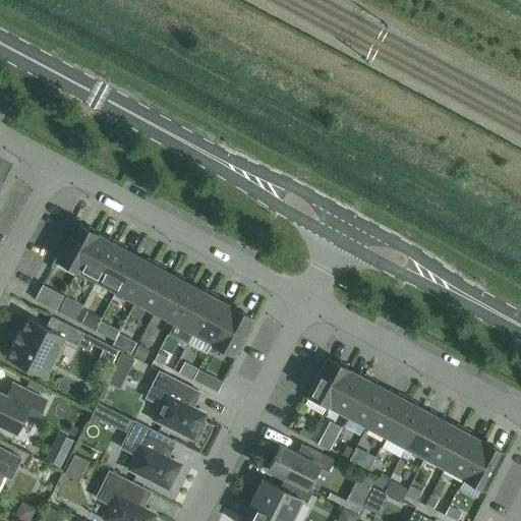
[(96,234),(75,223),(57,258),(77,270),(96,234)]
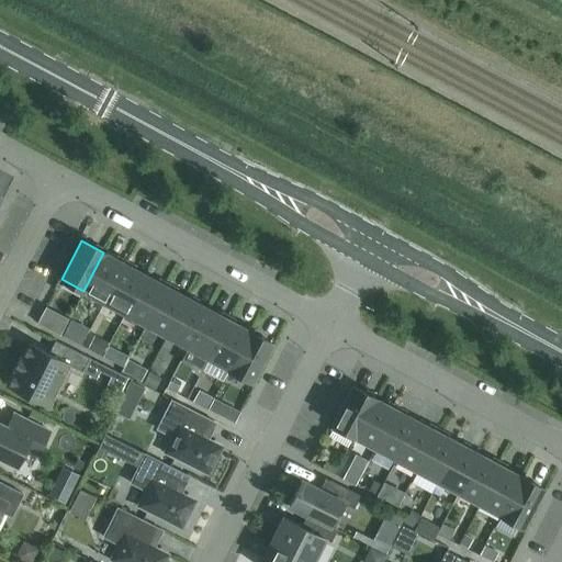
[(103,253),(83,291),(104,302),(124,263),(103,253)]
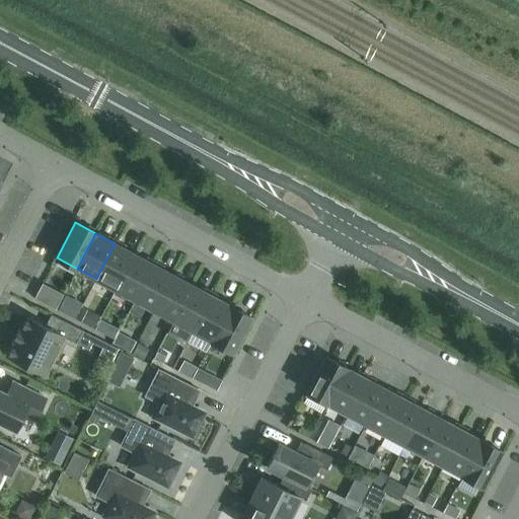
[(134,254),(115,243),(96,279),(116,289),(134,254)]
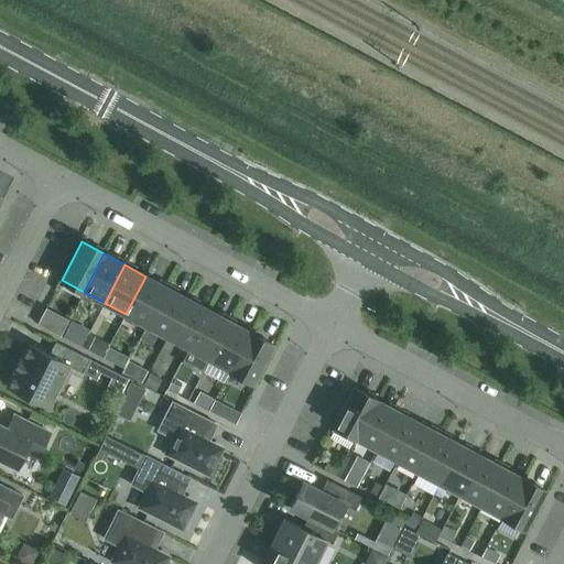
[(145,277),(126,314),(147,325),(166,288),(145,277)]
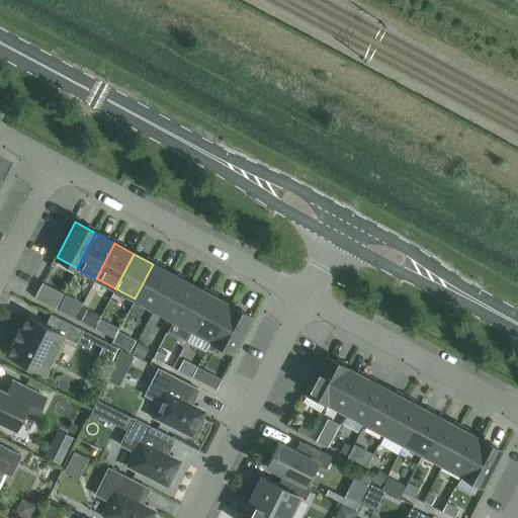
[(154,310),(172,274),(153,264),(135,298),(154,310)]
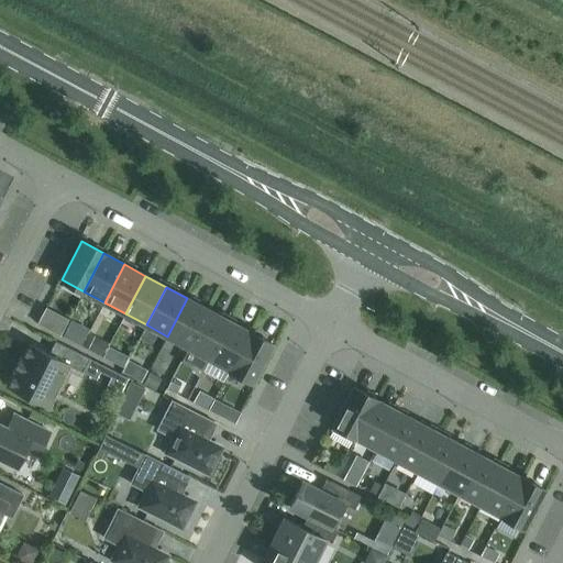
[(208,309),(187,298),(167,337),(188,348),(208,309)]
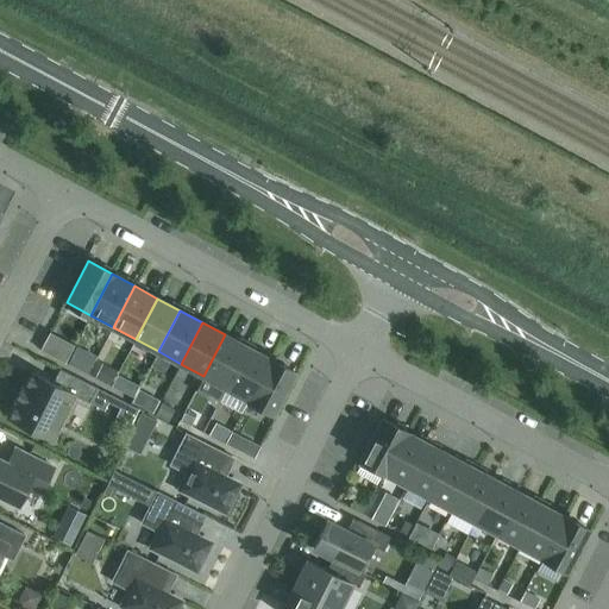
[(225,334),(203,376),(226,388),(248,346),(225,334)]
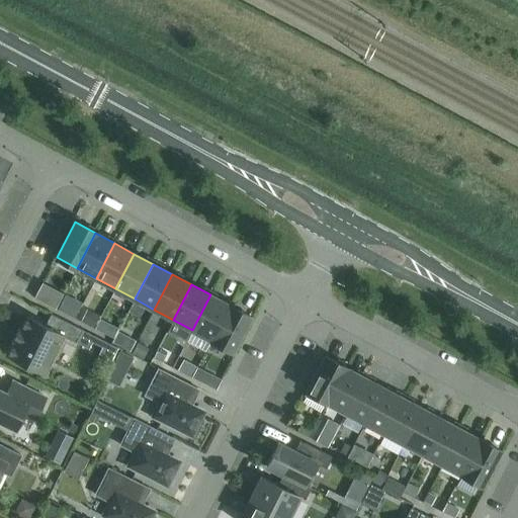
[(51,286),(42,301),(55,309),(63,293),(51,286)]
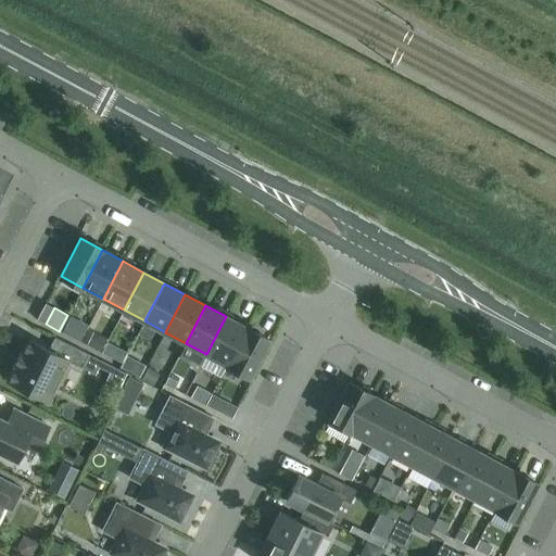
[(70,315),(62,332),(79,341),(88,325),(70,315)]
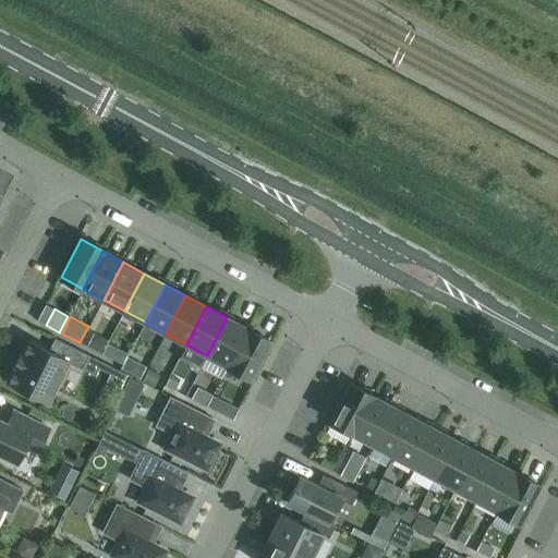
[(247,329),(227,317),(207,355),(228,366),(247,329)]
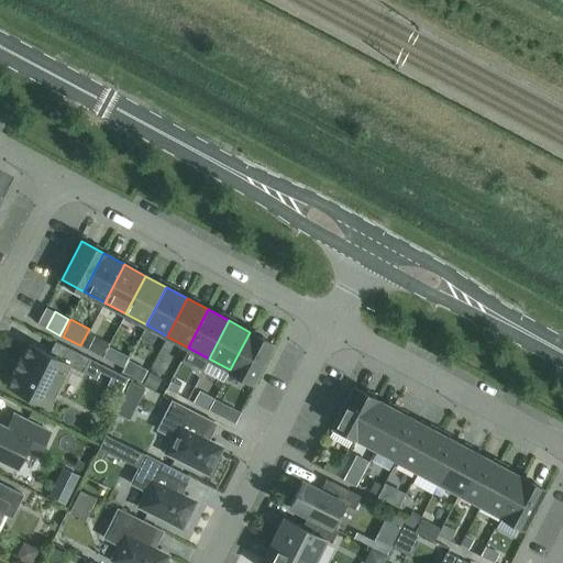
[(251,382),(272,343),(250,332),(230,370),(251,382)]
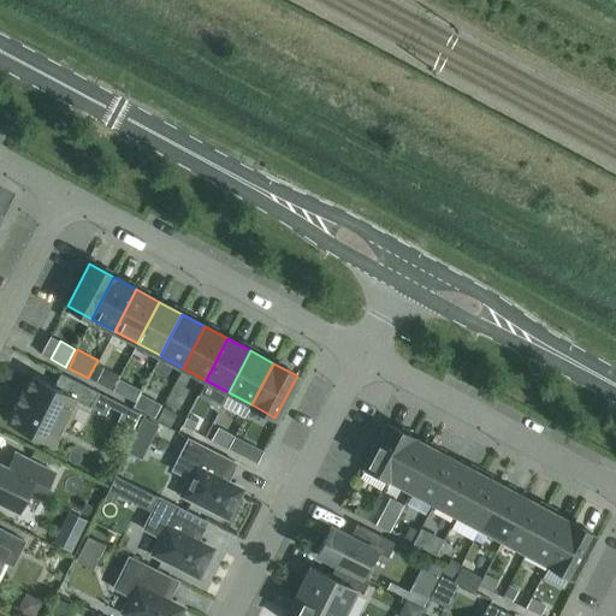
[(102,367),(95,383),(111,390),(111,389),(117,377),(118,375),(102,367)]
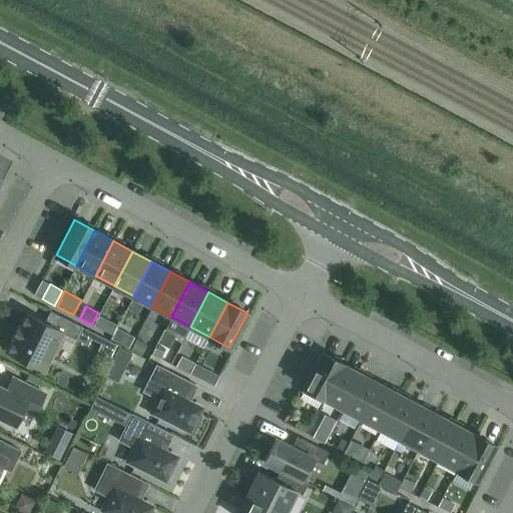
[(74,339),(80,326),(49,311),(43,322),(24,313),(19,324),(18,323),(9,340),(10,341),(5,351),(42,370),(61,333),(74,339)]
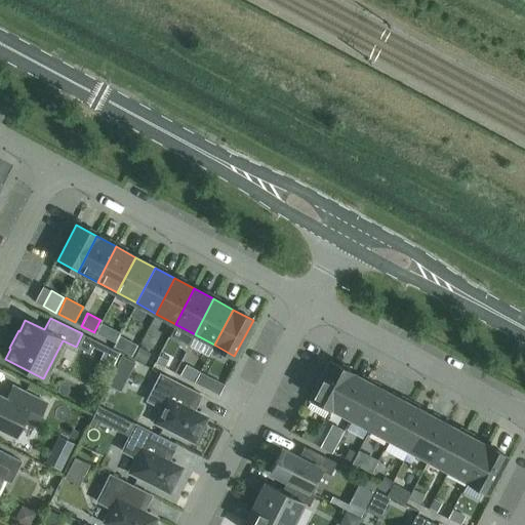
[(110,327),(105,337),(115,342),(119,332),(110,327)]
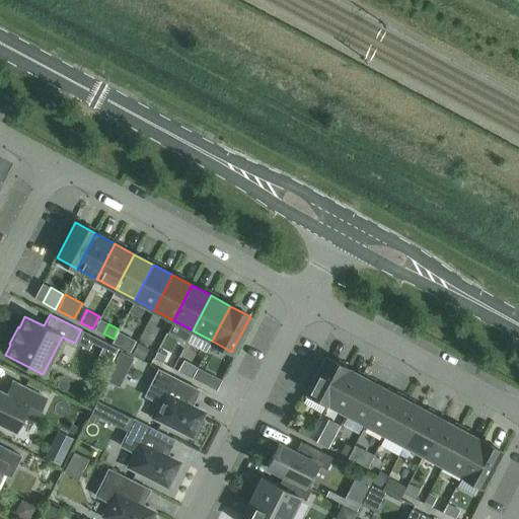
[(110,345),(81,329),(75,343),(88,350),(91,343),(101,348),(98,355),(112,361),(118,349),(110,345)]
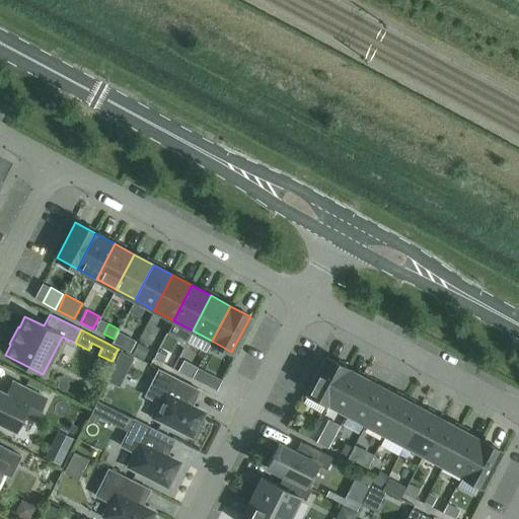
[(127,337),(121,348),(129,352),(135,341),(127,337)]
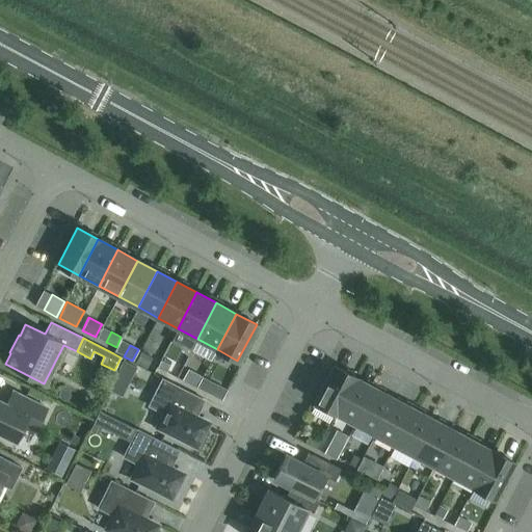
[(140,351),(135,363),(147,369),(152,356),(140,351)]
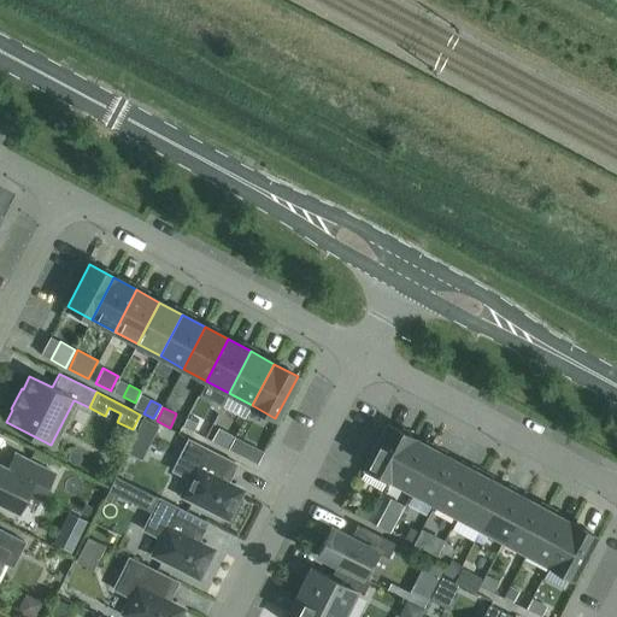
[(145,419),(136,435),(150,442),(158,425),(145,419)]
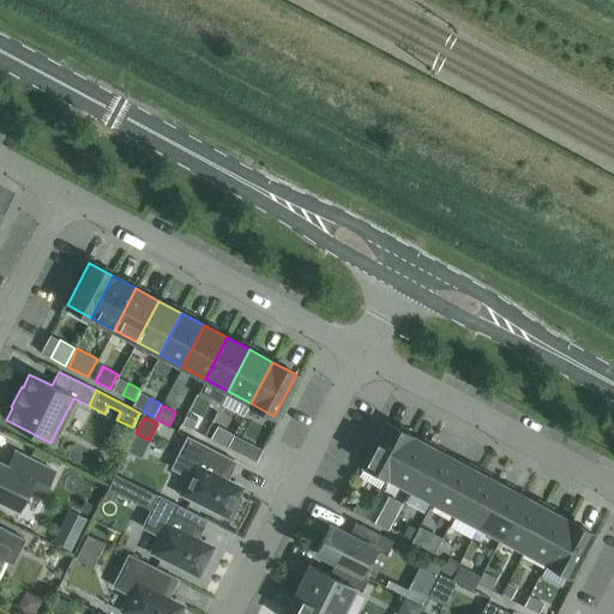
[(387,476),(386,476),(409,435),(385,422),(360,469),(384,482),(387,476)]
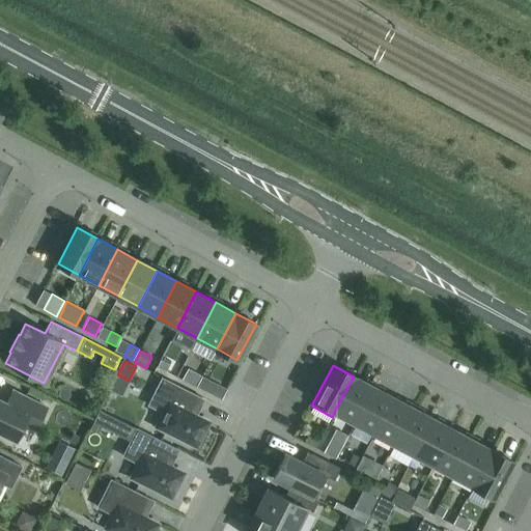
[(196,386),(201,375),(194,372),(189,383),(196,386)]
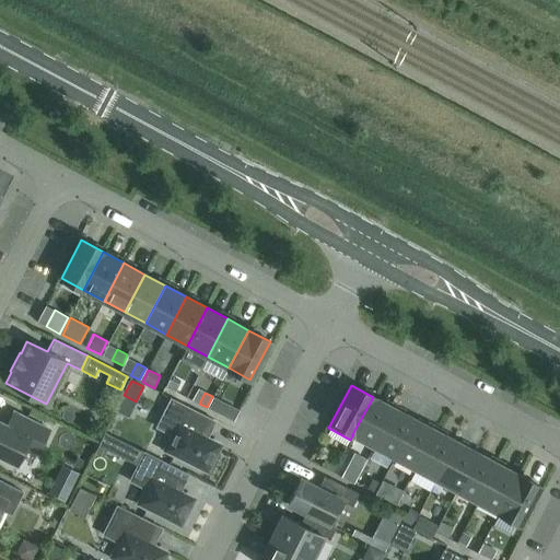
[(352,434),(353,434),(373,445),(394,408),(373,397),(352,434)]
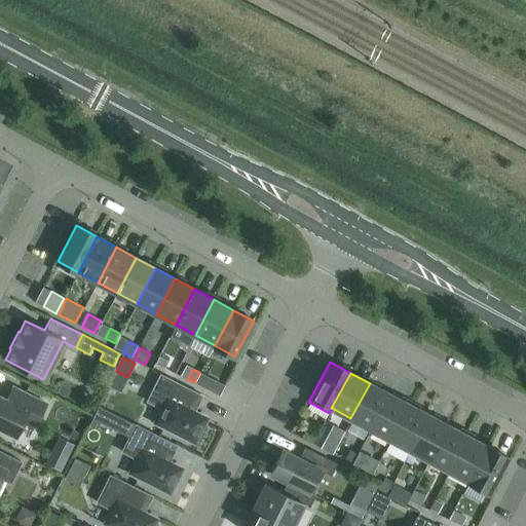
[(194,442),(205,418),(189,410),(191,406),(192,407),(199,393),(161,374),(147,401),(162,408),(154,422),(165,428),(165,429),(178,436),(179,435),(194,442)]
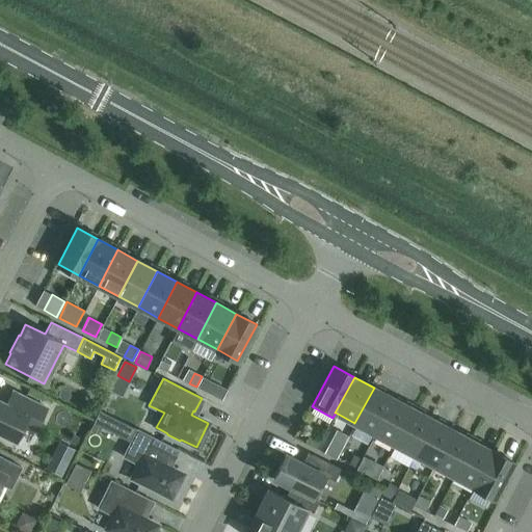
[(374,434),(394,398),(374,388),(354,423),(374,434)]
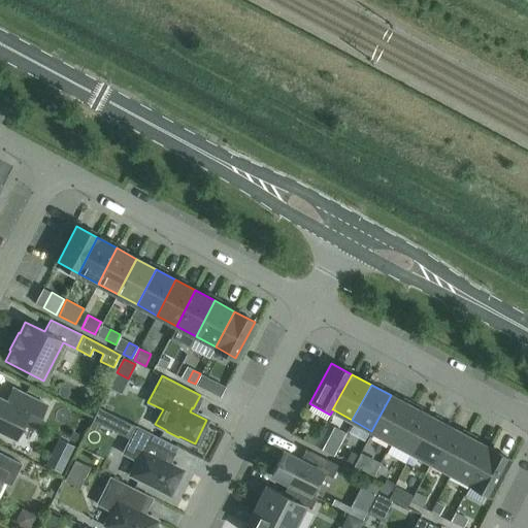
[(15,437),(24,421),(35,427),(46,405),(20,392),(13,404),(0,397),(0,435),(10,441),(13,435),(15,437)]
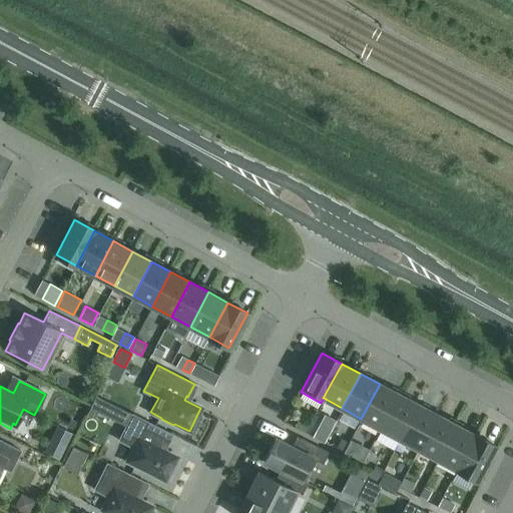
[(399,394),(380,384),(361,419),(380,429),(399,394)]
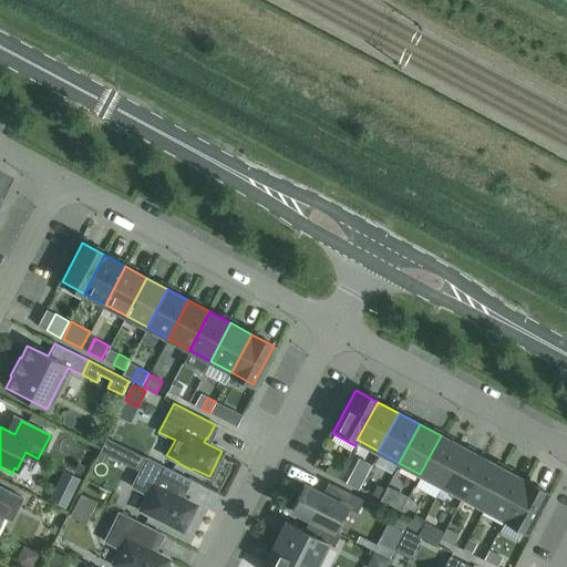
[(441,435),(420,474),(441,485),(462,446),(441,435)]
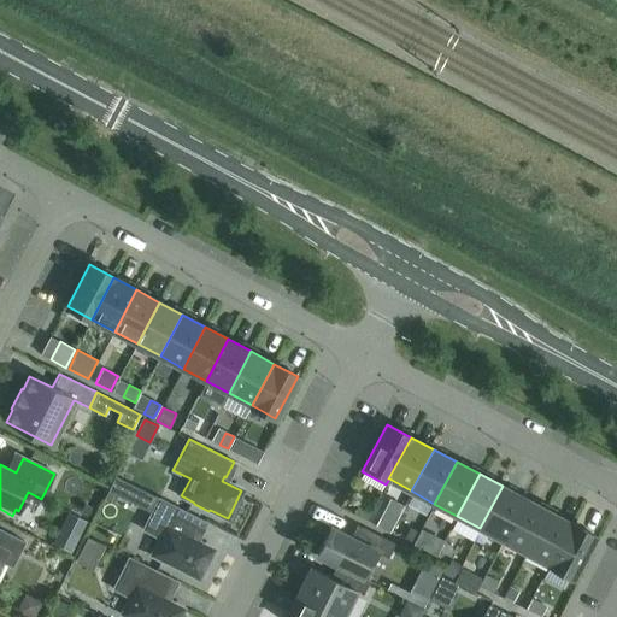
[(115,475),(104,499),(110,503),(113,494),(129,501),(136,487),(115,475)]
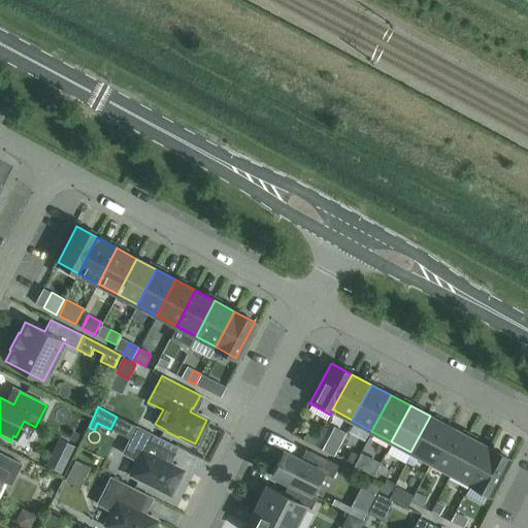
[(430,462),(450,427),(430,416),(410,452),(430,462)]
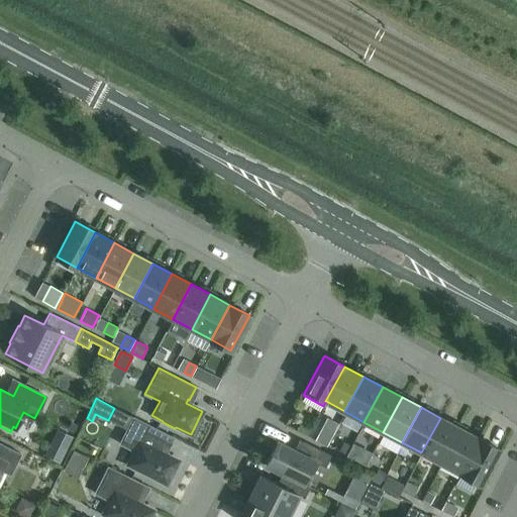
[(162,452),(164,448),(165,449),(172,436),(133,417),(120,443),(134,450),(127,464),(138,470),(137,472),(150,479),(151,477),(166,484),(178,460),(162,452)]
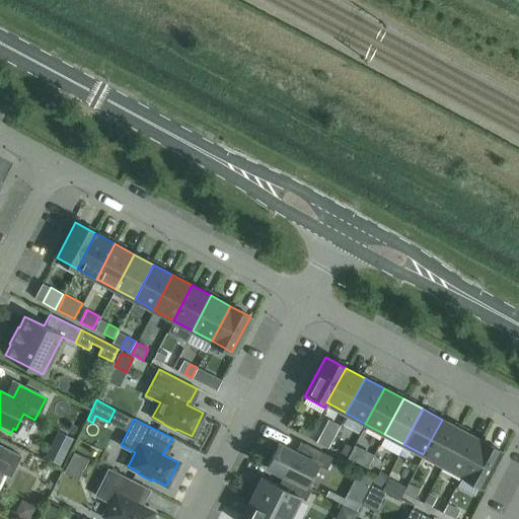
[(442,465),(461,430),(442,420),(423,454),(442,465)]
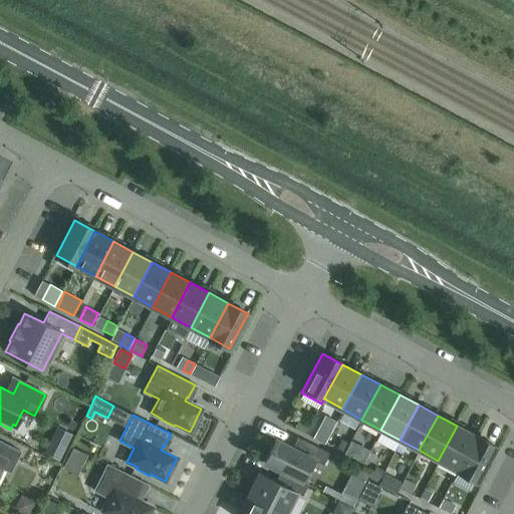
[(457,471),(476,436),(457,426),(438,461),(457,471)]
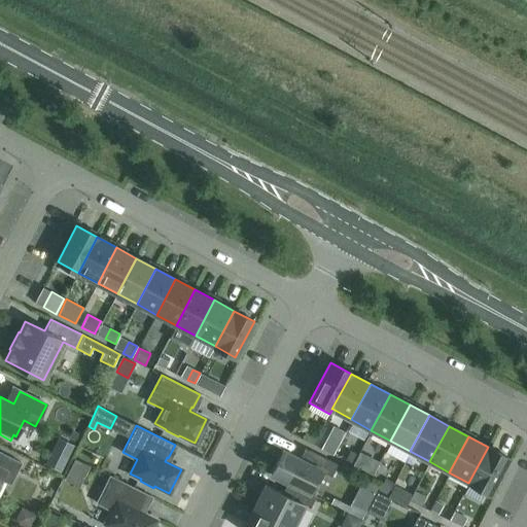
[(58,437),(45,463),(61,471),(74,445),(58,437)]
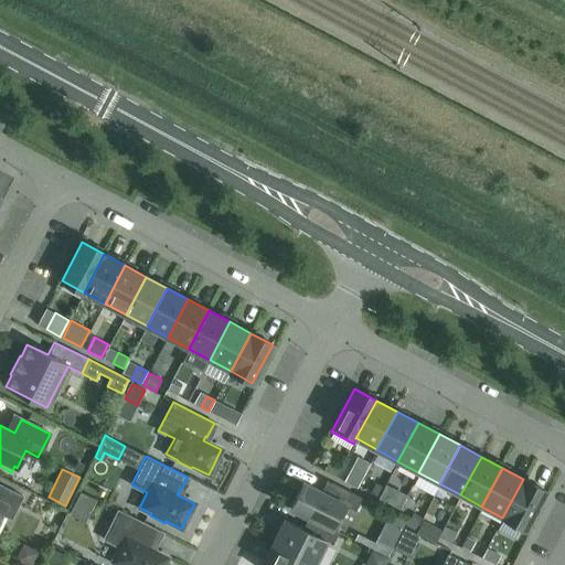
[(349,472),(344,481),(356,488),(361,478),(349,472)]
